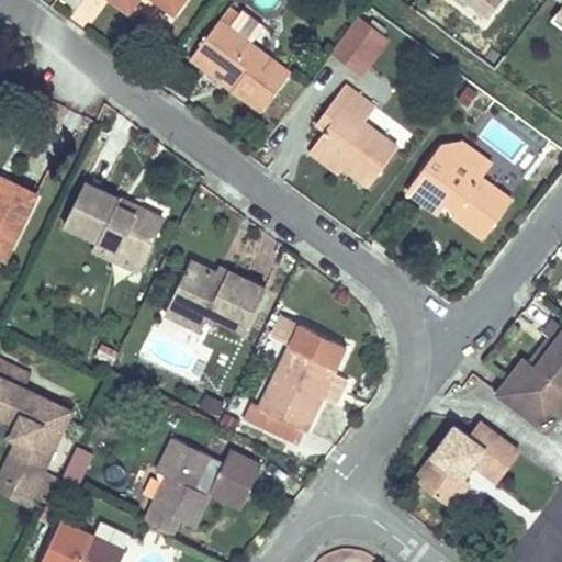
[(115,0),(127,9),(134,0),(166,0),(175,7),(179,0),(115,0)]
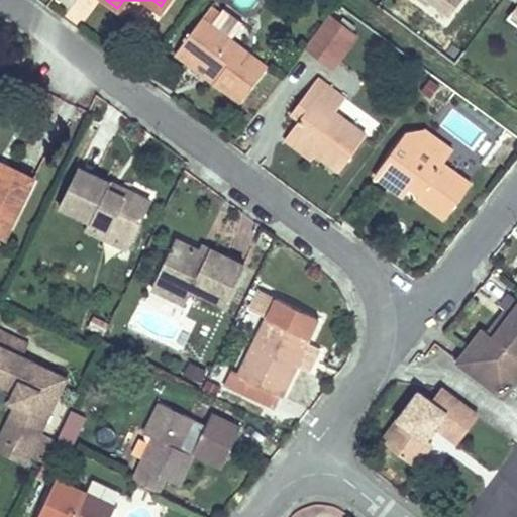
[(129,0),(126,7),(157,24),(163,13),(138,0),(129,0)]
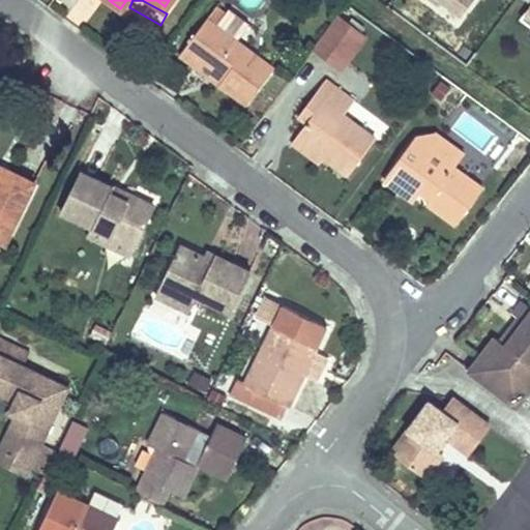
[(418,0),(418,1),(438,17),(442,10),(461,26),(478,0),(418,0)]
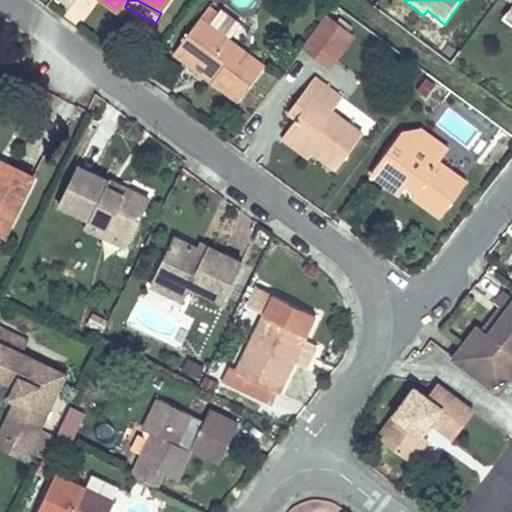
[(208,2),(173,48),(238,98),(263,65),(207,22),(217,9),(208,2)]
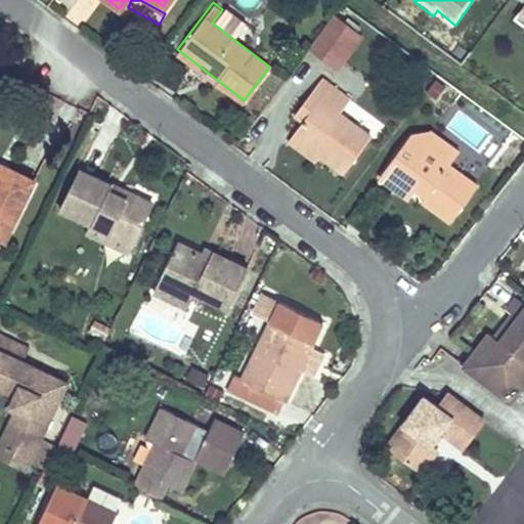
[(523,7),(513,24),(523,32),(523,7)]
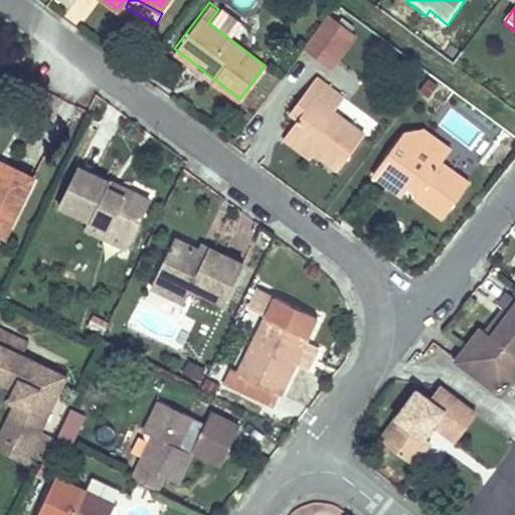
[(334,68),(359,32),(329,11),(304,46),(334,68)]
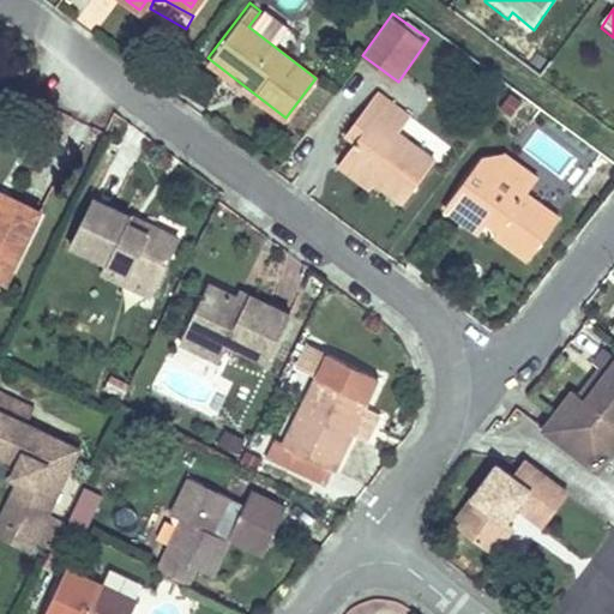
[(343,154),(377,180),(403,200),(433,160),(397,131),(409,114),(377,90),(362,108),(372,115),(355,138),(343,154)]
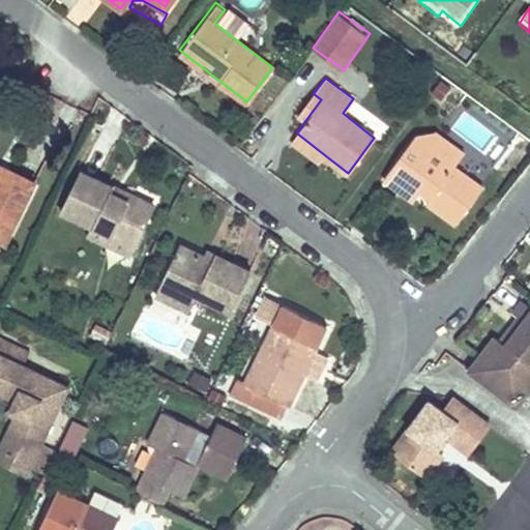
[(306,119),(321,99),(313,93),(297,112),(306,119)]
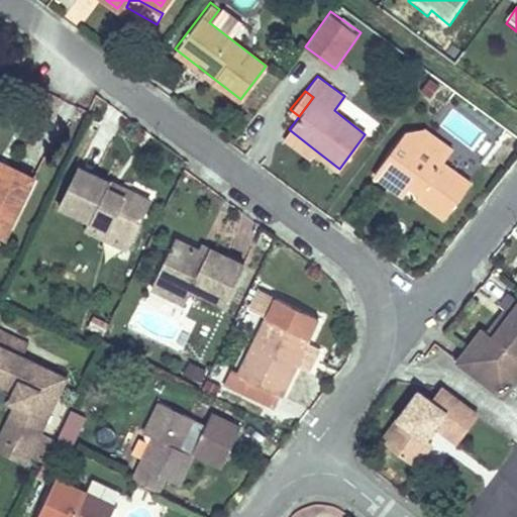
[(403,133),(374,172),(388,183),(396,175),(410,185),(417,182),(424,188),(417,196),(443,216),(471,181),(443,161),(446,154),(429,142),(427,128),(403,133)]
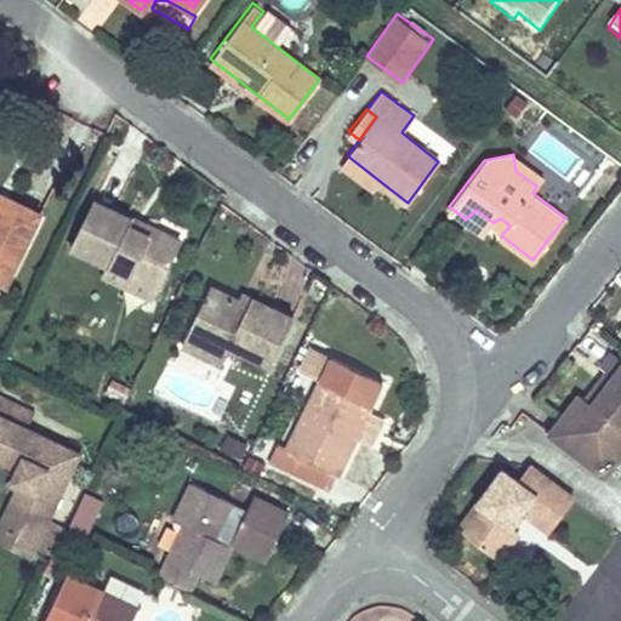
[(543,177),(513,154),(516,171),(536,186),(543,177)]
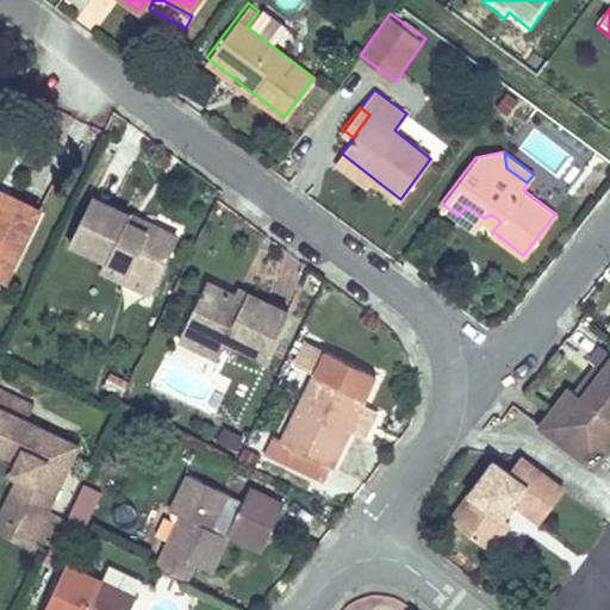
[(374,179),(341,153),(332,163),(366,190),(374,179)]
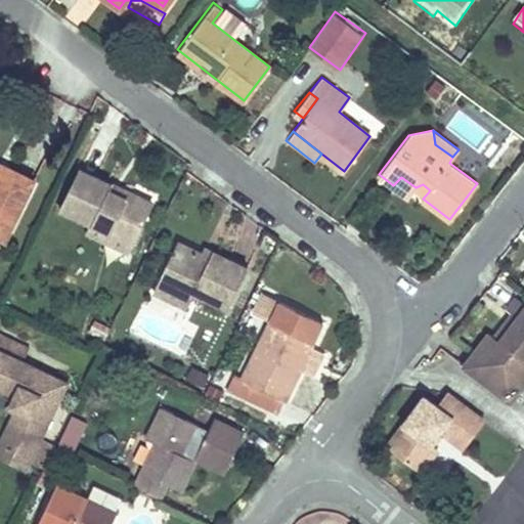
[(0,227),(8,231),(34,180),(4,167),(0,176),(0,187),(1,188),(0,189),(0,227)]
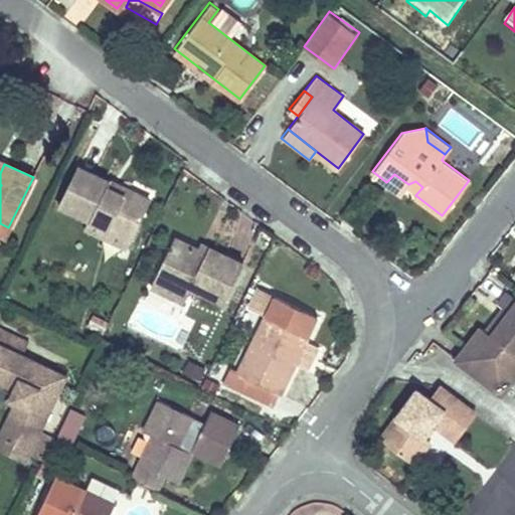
[(79,164),(60,202),(104,223),(133,237),(149,203),(116,188),(115,190),(108,188),(112,179),(79,164)]
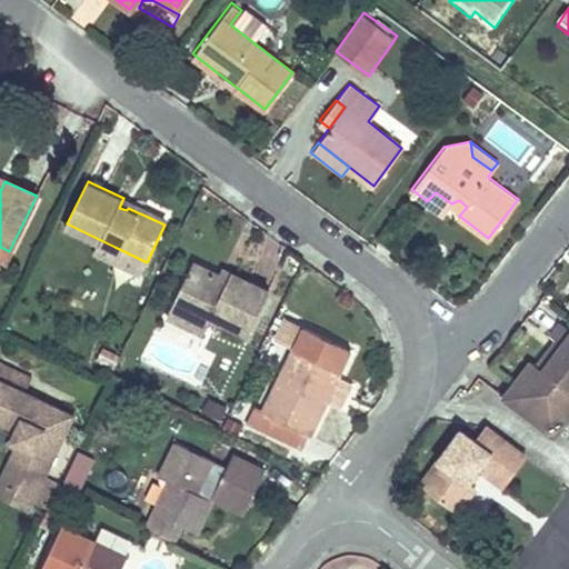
[(436,192),(427,201),(443,215),(451,203),(436,192)]
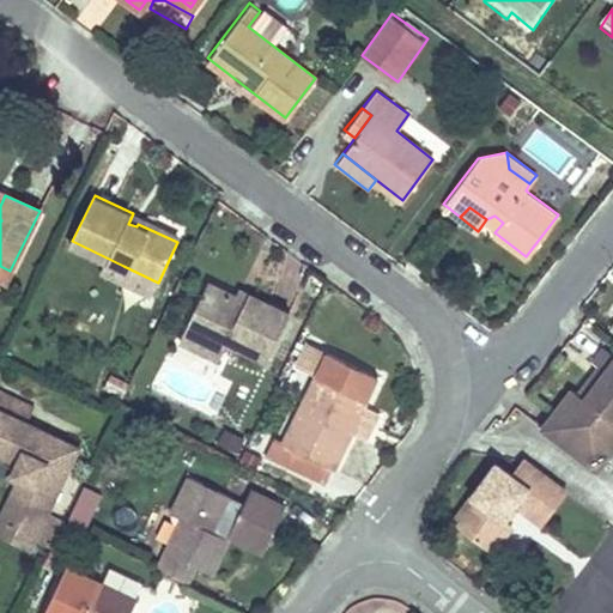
[(181,236),(133,213),(128,224),(137,226),(138,224),(177,242),(181,236)]
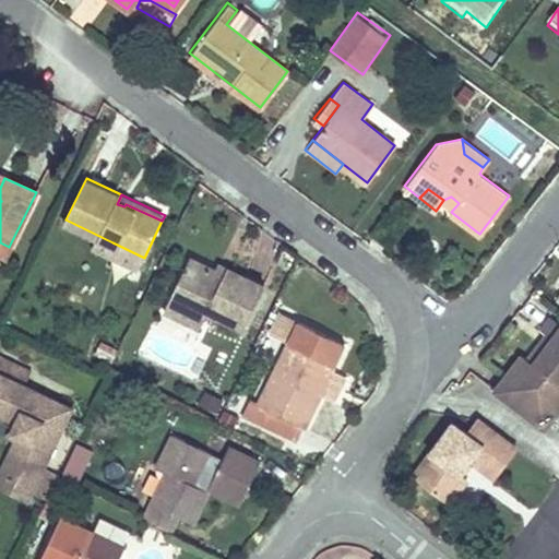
[(0,242),(0,253),(4,256),(9,247),(0,242)]
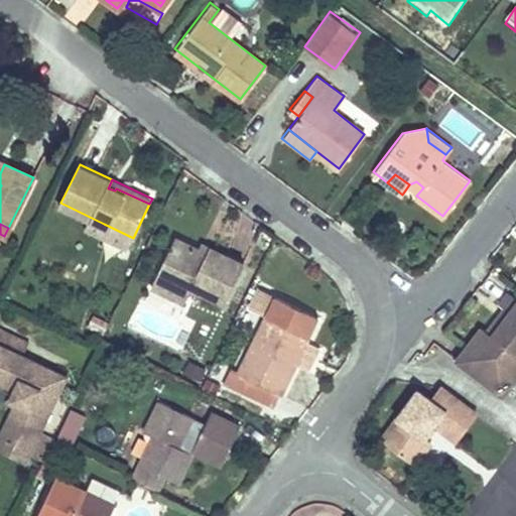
[(133,238),(104,224),(100,233),(129,247),(133,238)]
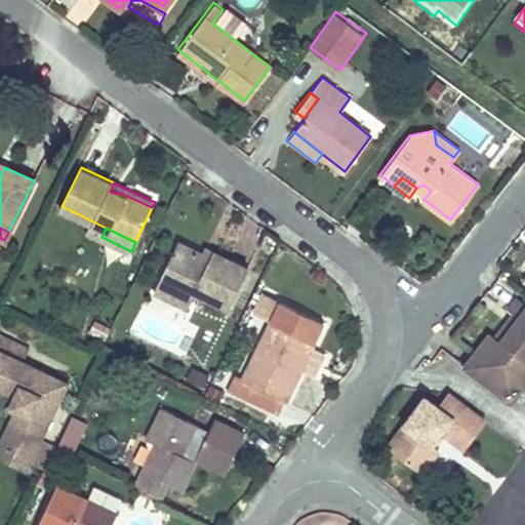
[(178,240),(160,280),(193,296),(196,291),(230,308),(250,267),(214,250),(209,259),(202,256),(204,252),(178,240)]
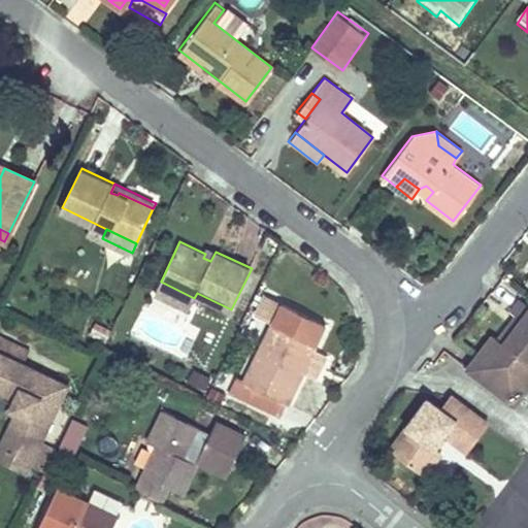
[(205,254),(203,258),(210,261),(216,252),(208,248),(205,254)]
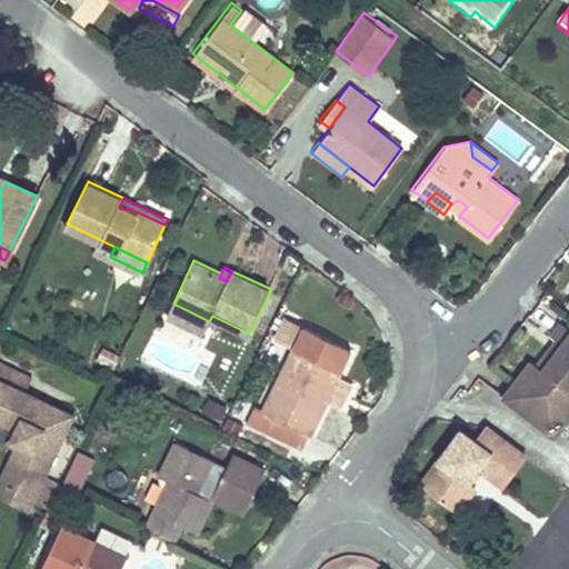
[(209,321),(173,303),(168,313),(203,331),(209,321)]
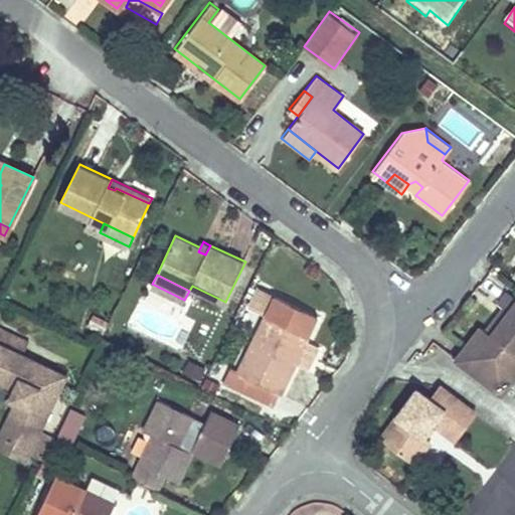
[(482,326),(458,359),(492,385),(501,373),(511,380),(514,375),(514,295),(508,291),(499,303),(504,307),(510,311),(492,333),(486,329),(482,326)]
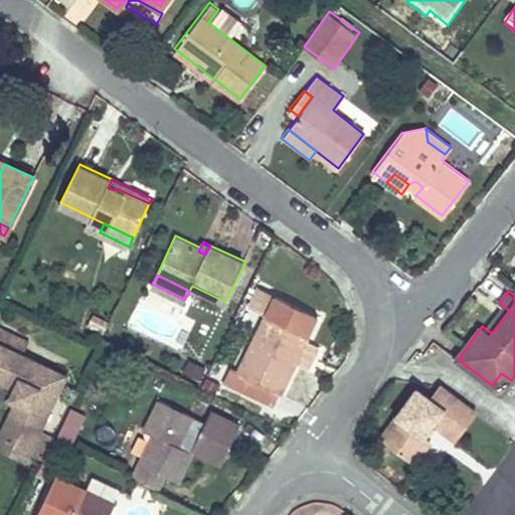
[(236,372),(280,392),(318,316),(274,294),(236,372)]
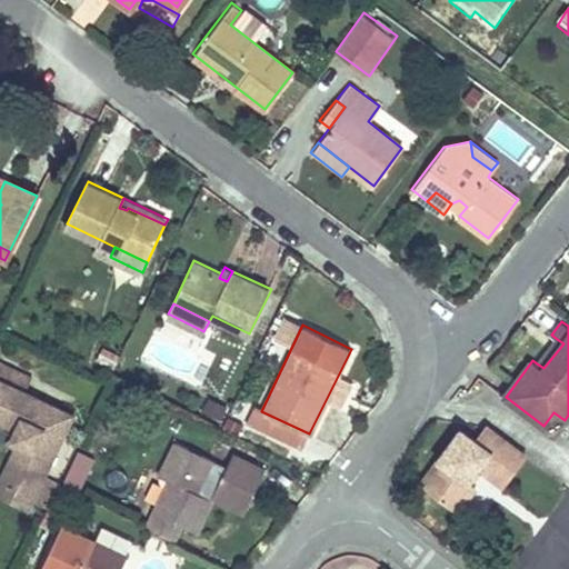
[(563,343),(557,339),(537,363),(543,368),(563,343)]
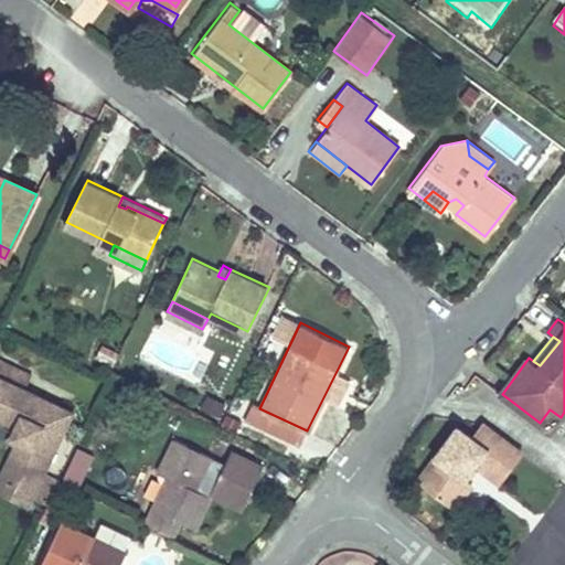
[(48,502),(57,481),(43,473),(73,412),(25,388),(32,373),(0,359),(0,416),(18,425),(13,438),(18,440),(0,479),(33,494),(48,502)]
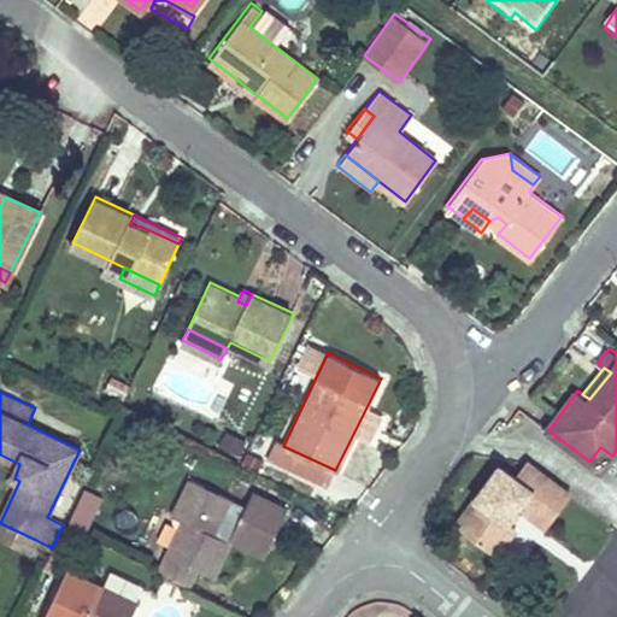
[(600,447),(589,462),(601,470),(612,456),(600,447)]
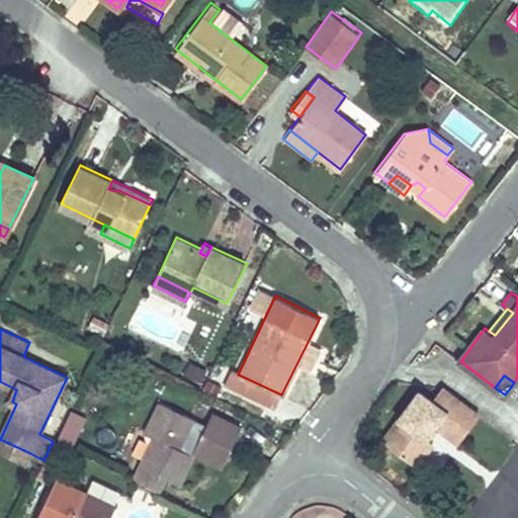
[(420,392),(383,440),(410,459),(427,437),(436,424),(442,429),(453,415),(470,427),(480,415),(441,387),(432,400),(420,392)]
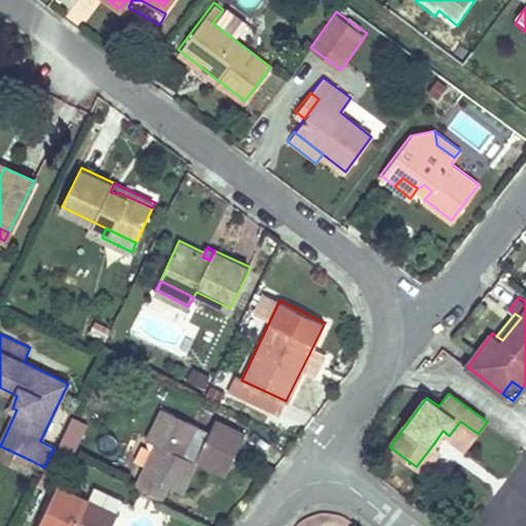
[(156,442),(135,487),(161,500),(170,485),(182,490),(197,462),(189,458),(184,456),(199,425),(163,408),(149,439),(156,442)]
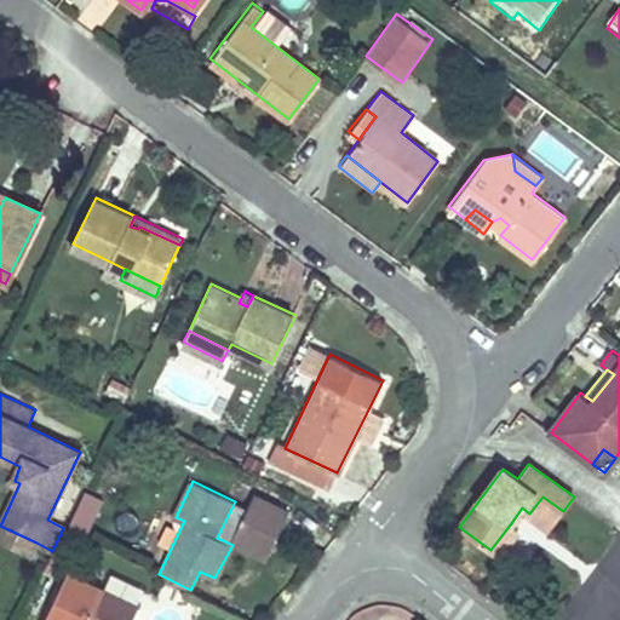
[(90,533),(103,495),(82,488),(69,526),(90,533)]
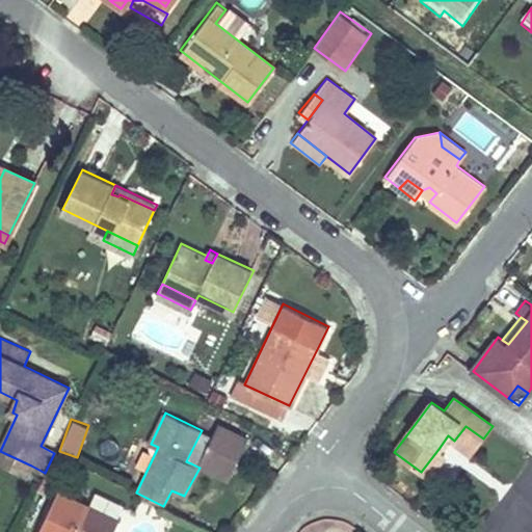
[(466,426),(454,441),(471,453),(483,439),(466,426)]
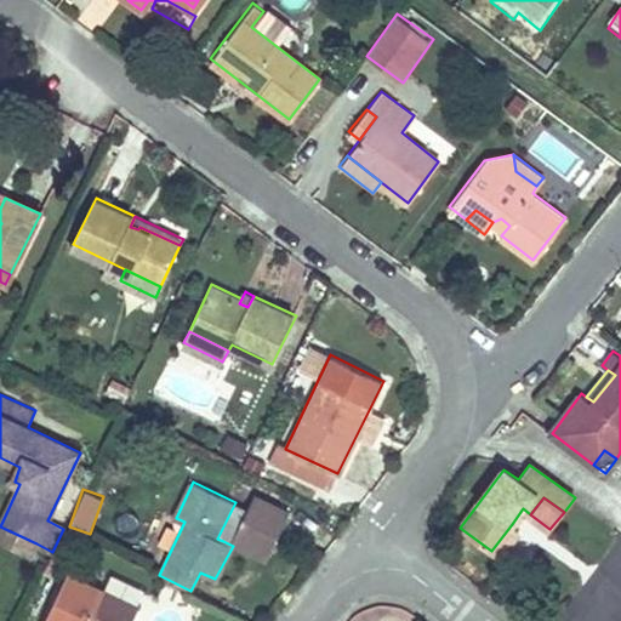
[(241,506),(235,502),(217,539),(223,541),(241,506)]
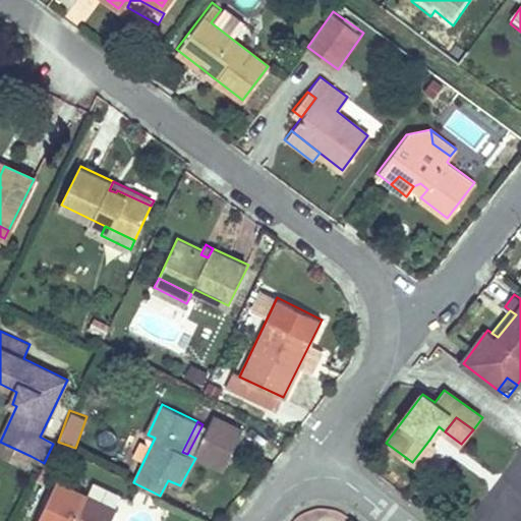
[(429,440),(412,462),(419,467),(436,445),(429,440)]
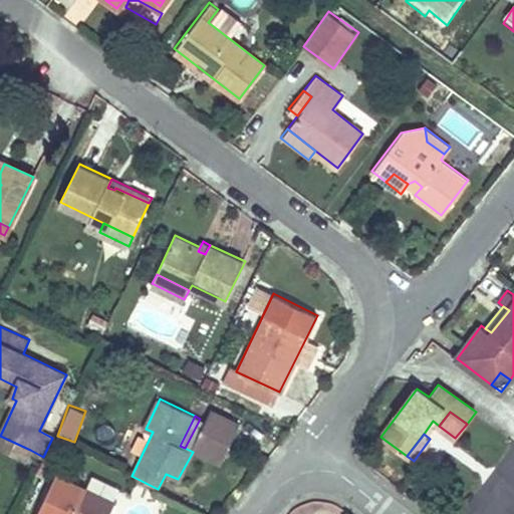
[(30,450),(0,436),(0,448),(26,460),(30,450)]
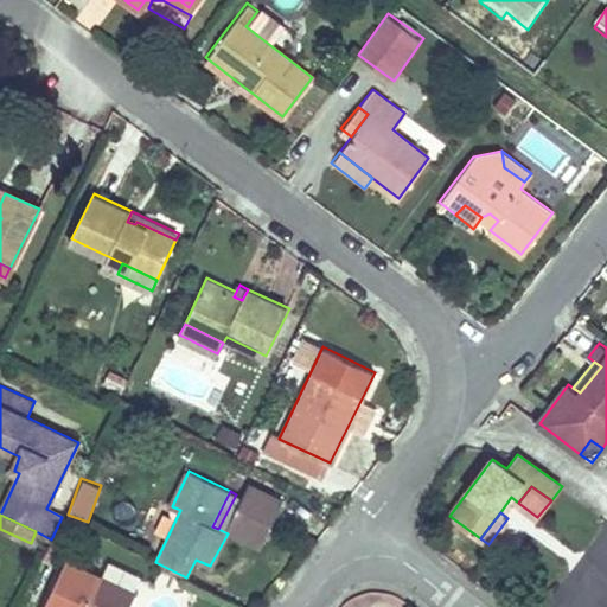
[(127,606),(135,593),(66,560),(43,606),(127,606)]
